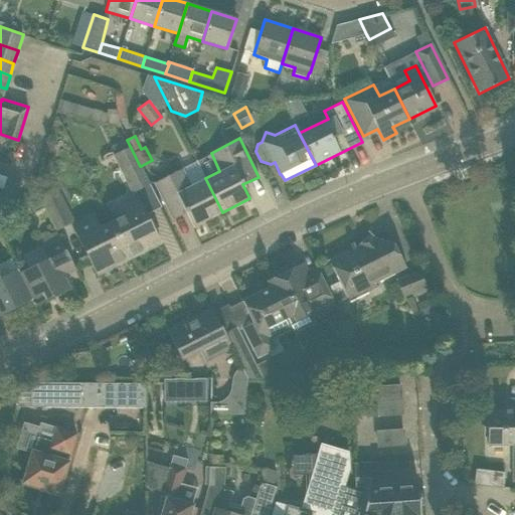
[(140,166),(130,146),(112,155),(131,193),(149,183),(141,166),(140,166)]
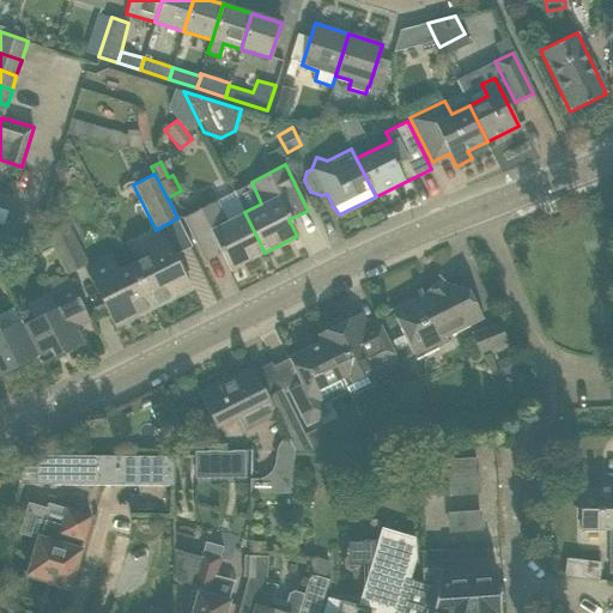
[(12,196),(0,192),(0,207),(7,211),(12,196)]
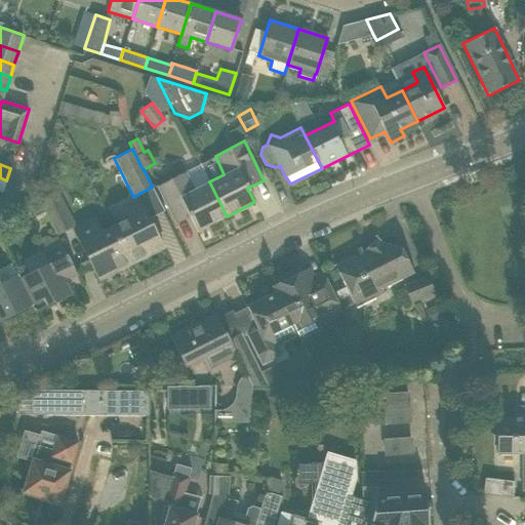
[(227,216),(209,182),(194,189),(186,171),(156,186),(175,225),(191,216),(198,231),(227,216)]
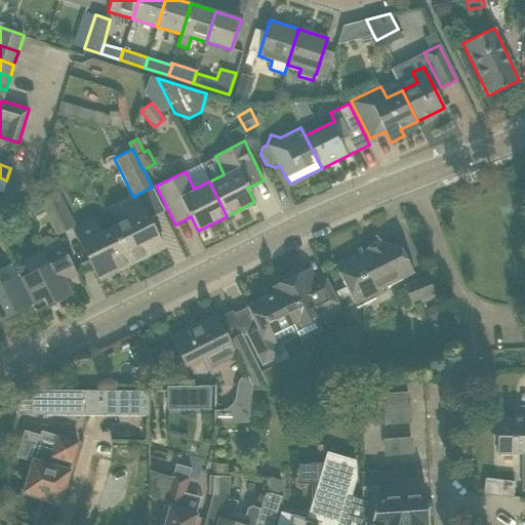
[(39,200),(57,235),(76,226),(57,190),(39,200)]
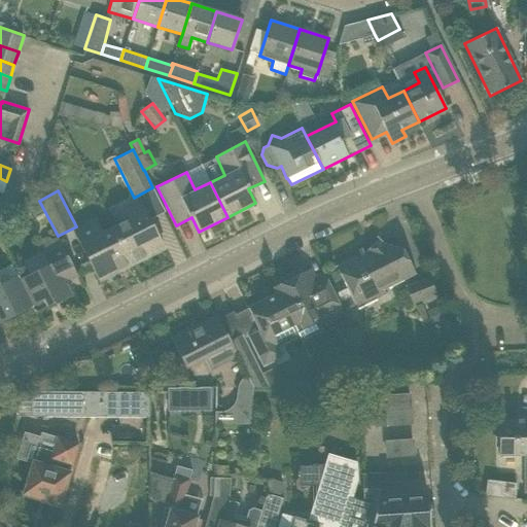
[(126,218),(111,225),(132,265),(163,249),(137,197),(119,205),(126,218)]
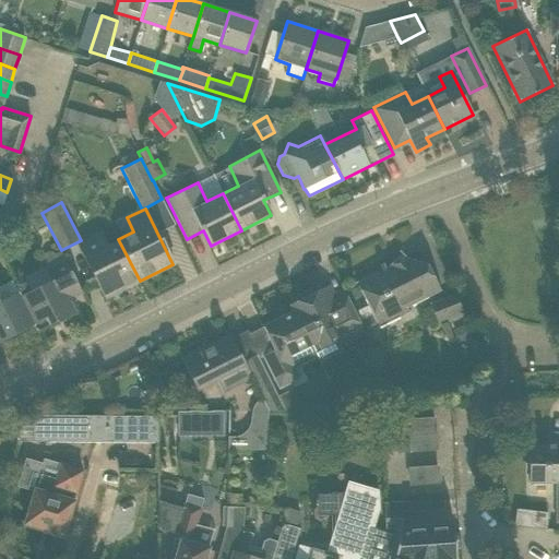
[(140,281),(118,239),(108,245),(100,232),(79,242),(106,297),(140,281)]
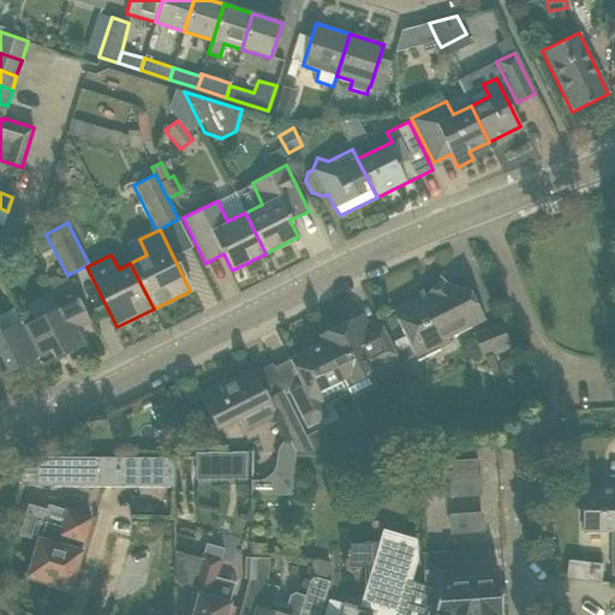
[(55,309),(22,324),(22,326),(37,357),(37,358),(41,365),(84,344),(77,330),(91,324),(79,303),(67,275),(46,286),(49,296),(55,309)]
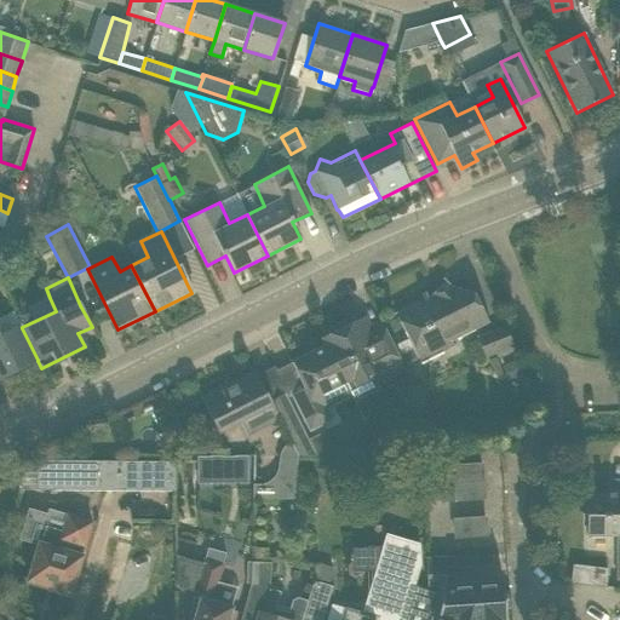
[(395,314),(406,336),(419,362),(453,345),(451,342),(489,323),(475,293),(449,286),(446,281),(430,296),(395,314)]
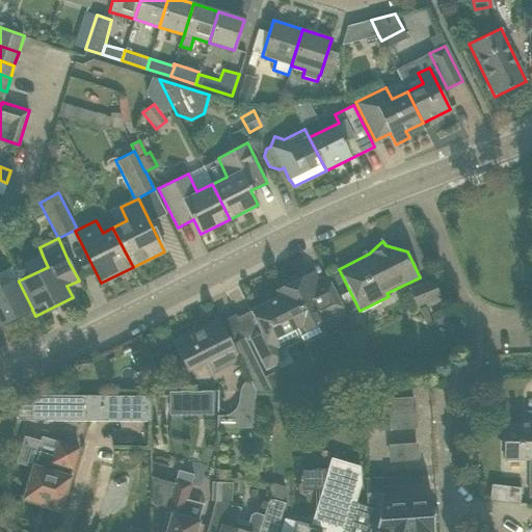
[(0,325),(32,310),(32,309),(19,282),(19,281),(17,277),(11,268),(0,273),(0,325)]
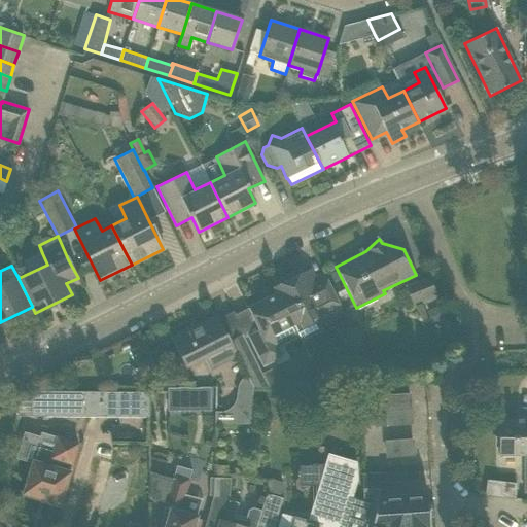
[(274,287),(277,293),(278,293),(294,325),(293,326),(295,330),(341,308),(324,275),(315,280),(310,270),(274,287)]
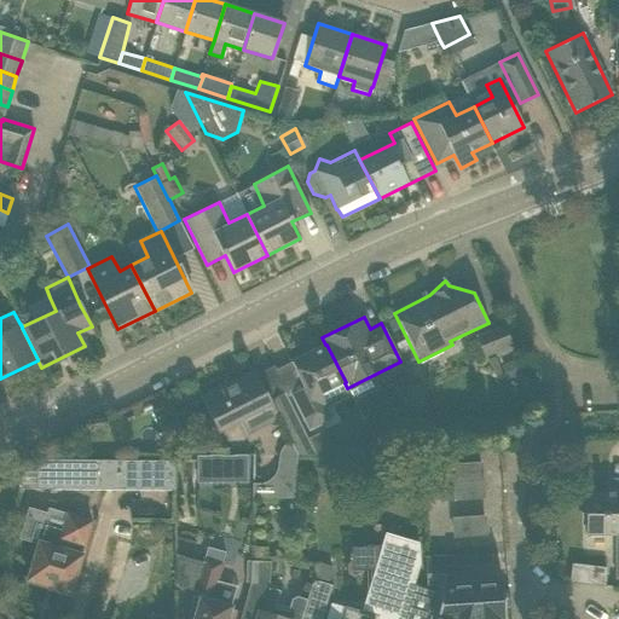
[(481,334),(475,336),(485,362),(491,359),(498,356),(489,331),(481,334)]
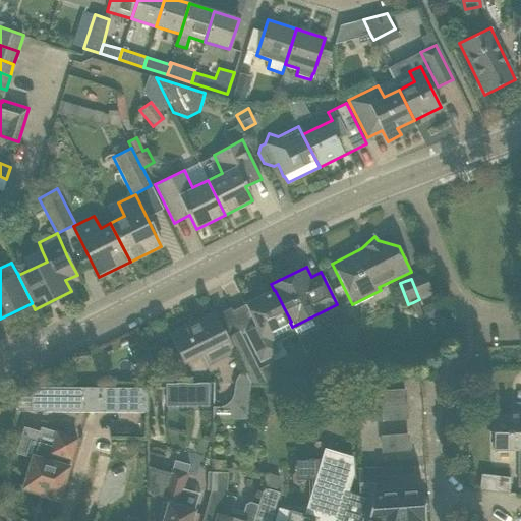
[(275,290),(274,290),(245,304),(256,326),(245,332),(259,362),(280,352),(270,332),(290,323),(291,322),(275,290)]
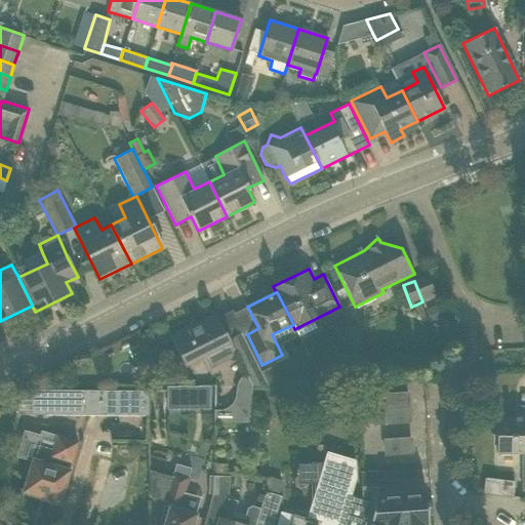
[(444,317),(439,305),(427,310),(431,322),(444,317)]
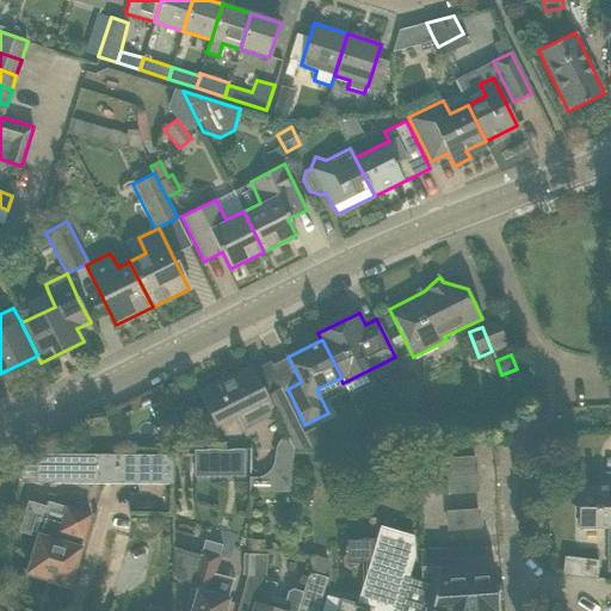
[(252,366),(198,393),(209,414),(215,427),(236,417),(244,429),(275,413),(292,449),(310,449),(302,432),(281,388),(266,395),(252,366)]
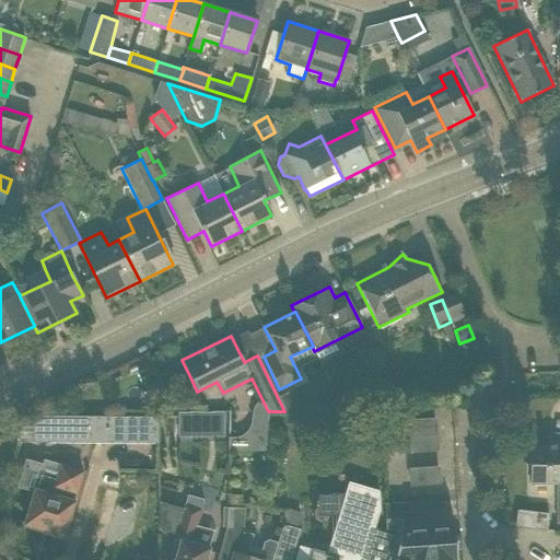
[(223,412),(199,412),(199,436),(223,436),(223,412)]
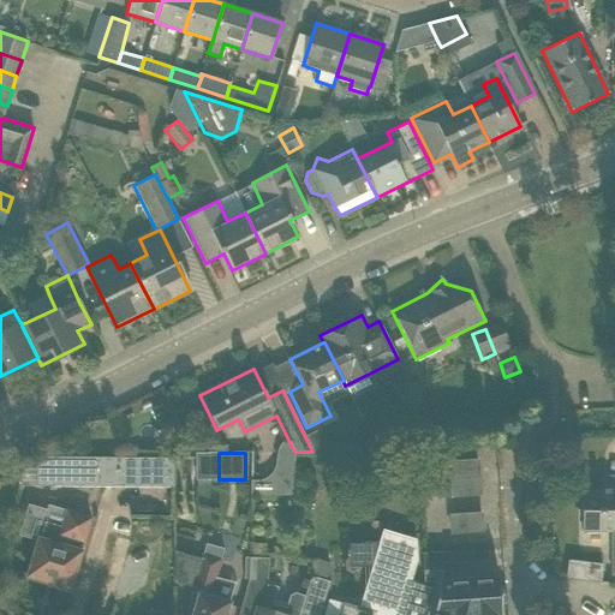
[(54,487),(102,487),(103,459),(36,458),(36,487),(54,487)]
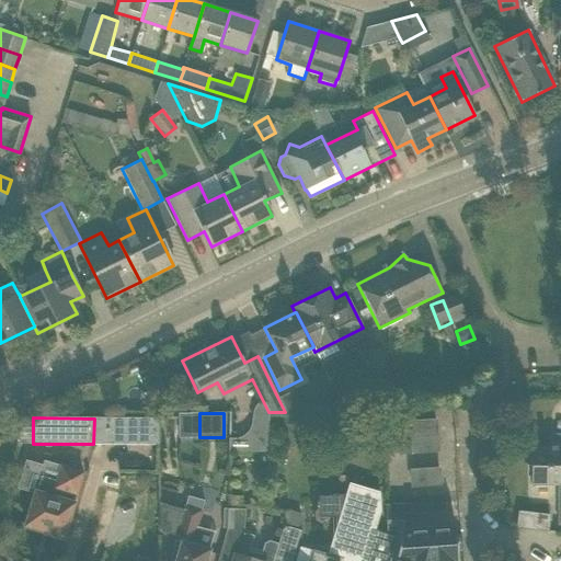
[(93,444),(104,445),(105,419),(94,419),(93,444)]
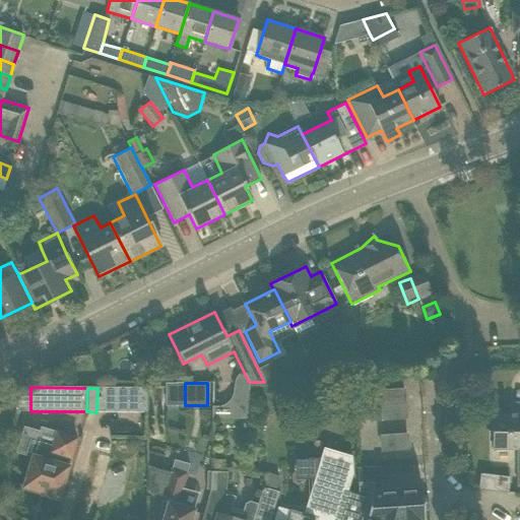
[(98,388),(96,412),(146,412),(146,388),(98,388)]
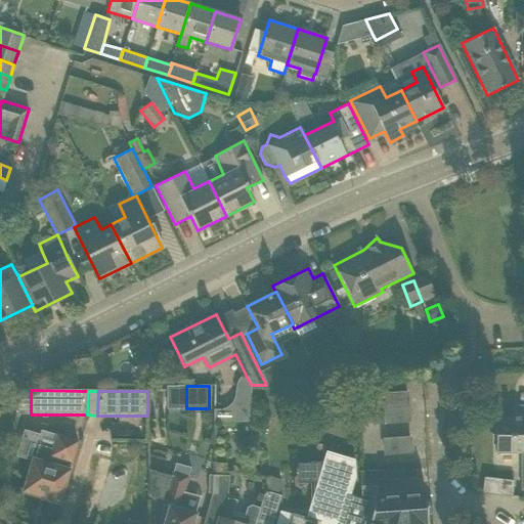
[(373,395),(375,424),(408,422),(406,393),(373,395)]
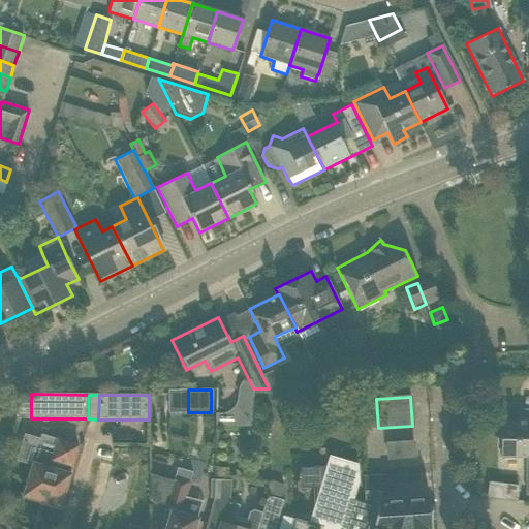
[(526,494),(528,494),(528,417),(519,417),(519,422),(501,422),(501,458),(526,458),(526,494)]
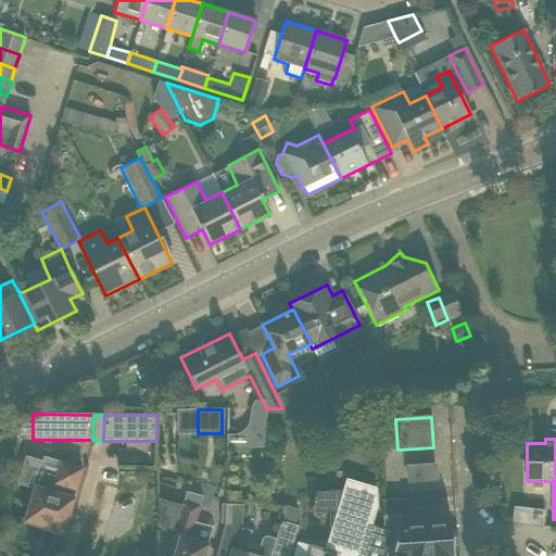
[(25,521),(63,532),(73,500),(71,498),(79,467),(59,460),(55,472),(43,468),(37,489),(35,488),(25,521)]
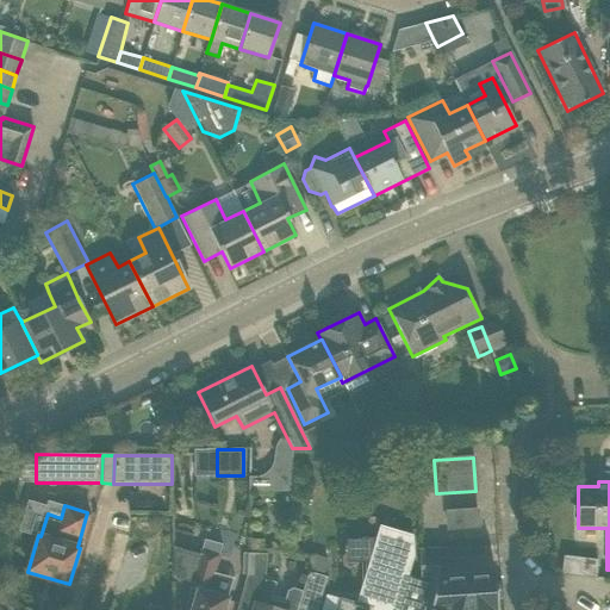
[(446,512),(447,529),(478,527),(477,510),(446,512)]
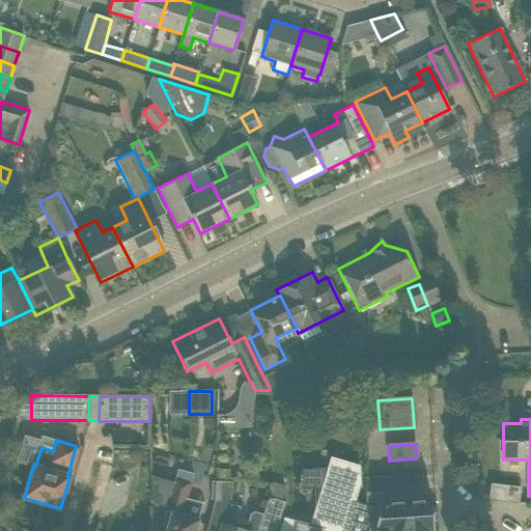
[(367,530),(374,507),(355,501),(360,483),(359,467),(332,458),(310,526),(296,521),(291,530),(367,530)]
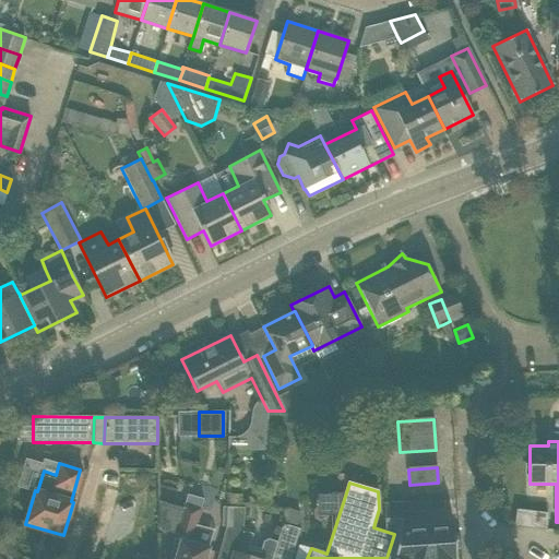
[(106,485),(91,536),(97,538),(93,549),(125,558),(129,558),(132,551),(139,554),(140,549),(159,548),(158,500),(106,485)]
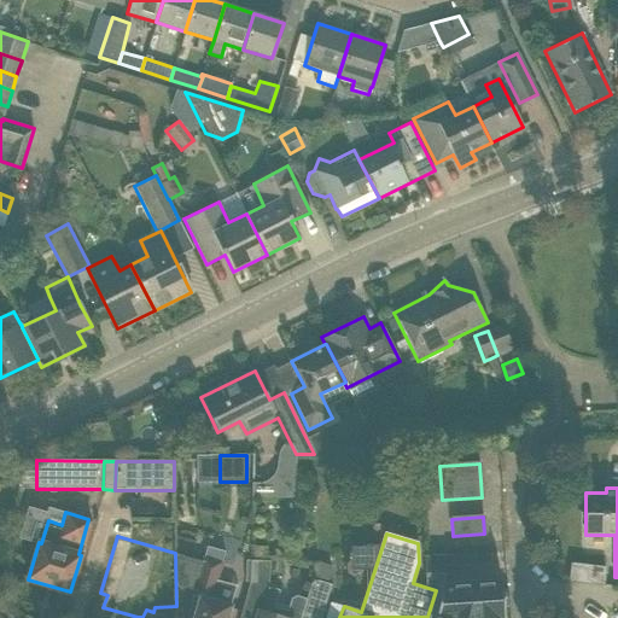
[(222,563),(226,552),(207,547),(204,558),(186,616),(192,617),(226,617),(231,606),(211,601),(222,563)]
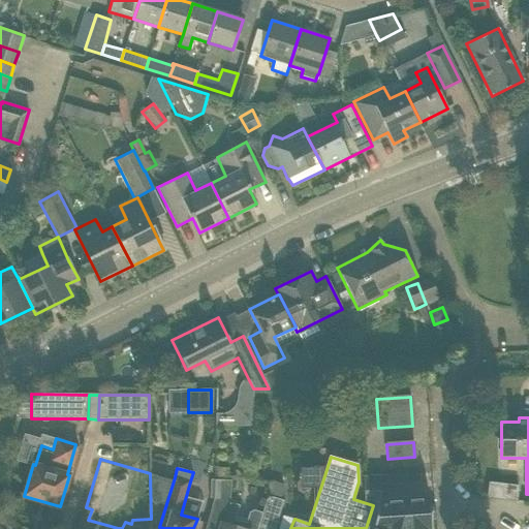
[(364,475),(364,496),(384,495),(384,474),(364,475)]
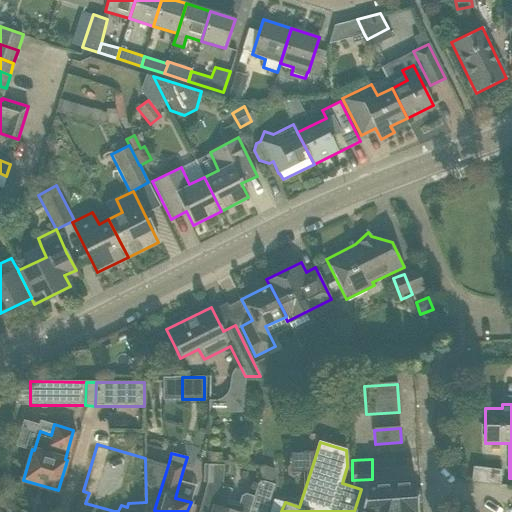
[(466,477),(500,484),(503,469),(469,463),(466,477)]
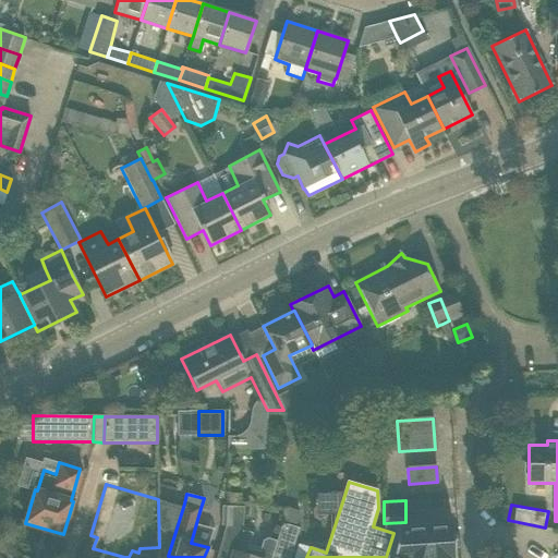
[(276,540),(267,537),(263,540),(261,547),(249,544),(252,532),(242,529),(243,507),(222,506),(221,525),(226,525),(216,557),(219,557),(220,555),(231,557),(270,557),(271,556),(271,555),(276,540)]
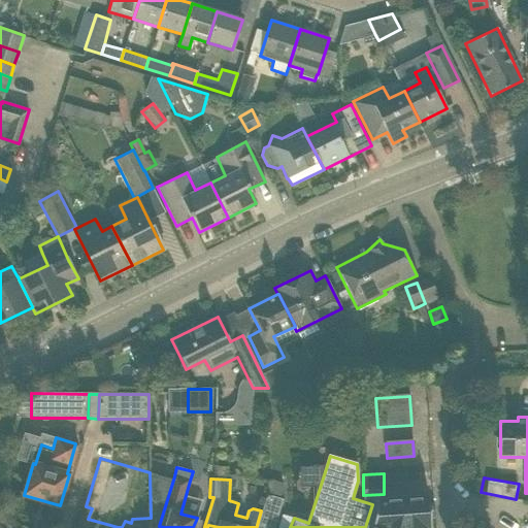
[(266,494),(261,510),(257,525),(257,526),(266,527),(272,527),(282,498),(279,498),(284,484),(270,480),(266,494)]
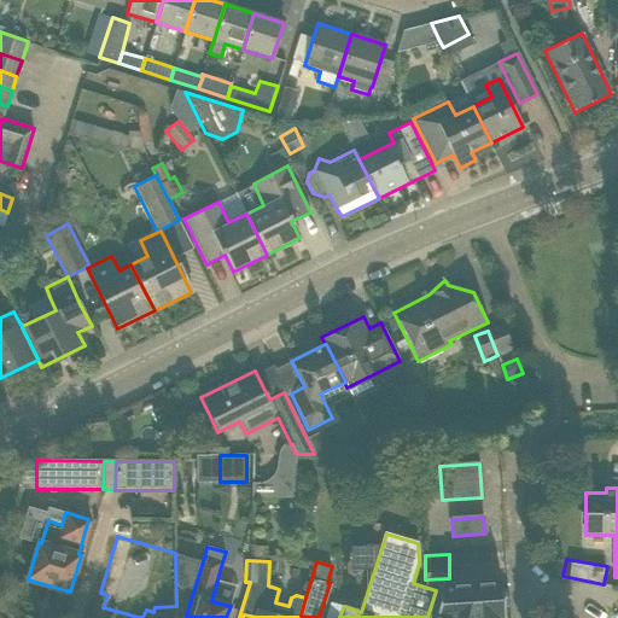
[(503,617),(501,581),(448,584),(438,583),(436,590),(427,617),(503,617)]
